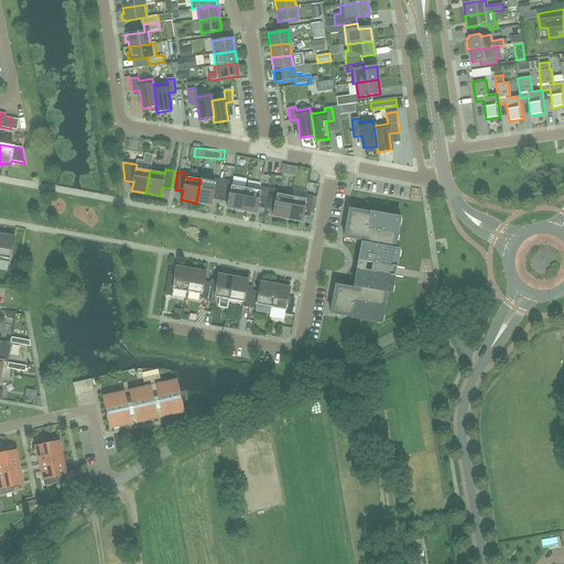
[(196,203),(210,205),(213,196),(220,197),(224,180),(215,179),(214,183),(201,180),(196,203)]
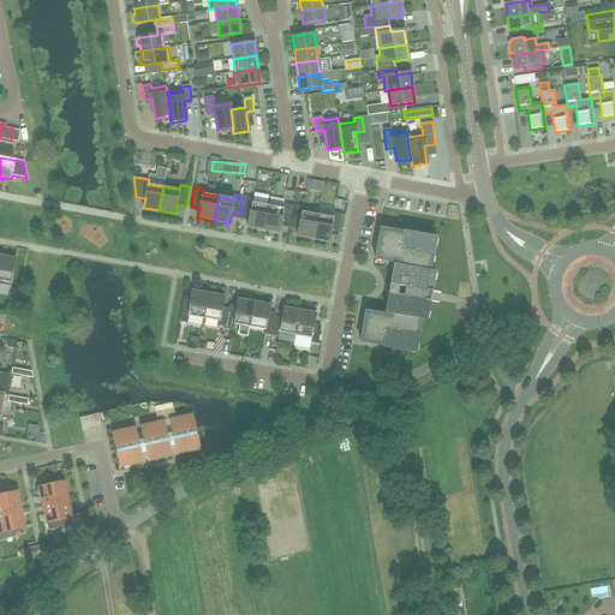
[(254,198),(244,196),(240,215),(249,218),(248,227),(263,230),(268,206),(252,202),(254,198)]
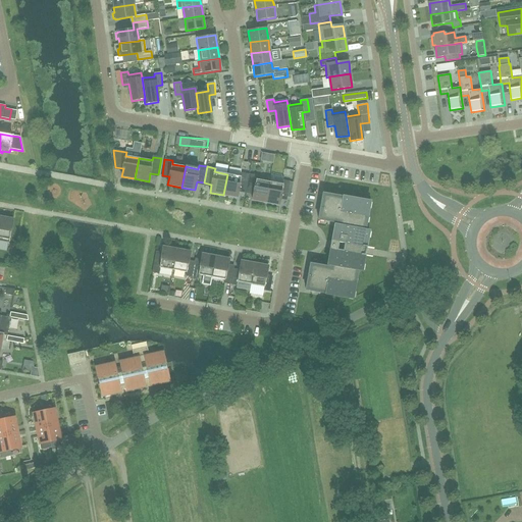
[(239,190),(246,191),(249,174),(241,173),(241,176),(227,174),(223,195),(238,198),(239,190)]
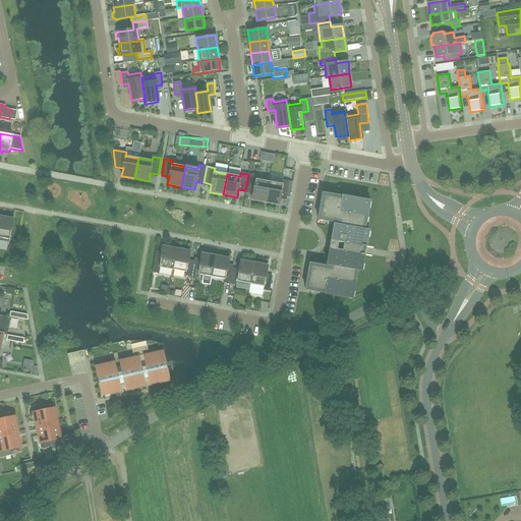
[(256,175),(248,174),(245,190),(253,191),(251,199),(266,203),(269,181),(256,179),(256,175)]
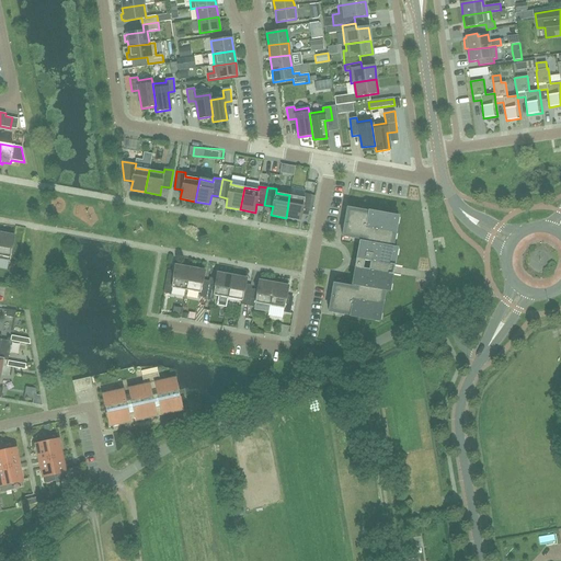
[(286,218),(300,220),(301,212),(308,213),(311,195),(305,194),(304,198),(289,195),(286,218)]
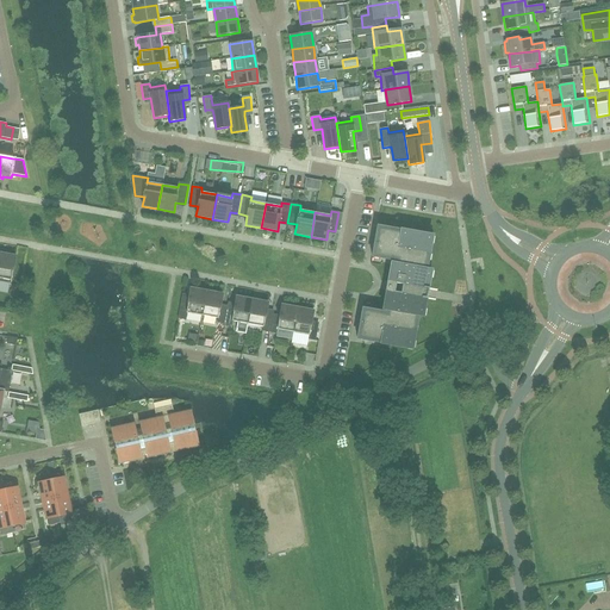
[(427,269),(433,236),(378,226),(372,256),(390,260),(385,286),(381,311),(373,310),(362,307),(356,340),(412,349),(418,316),(423,317),(428,294),(431,271),(427,269)]
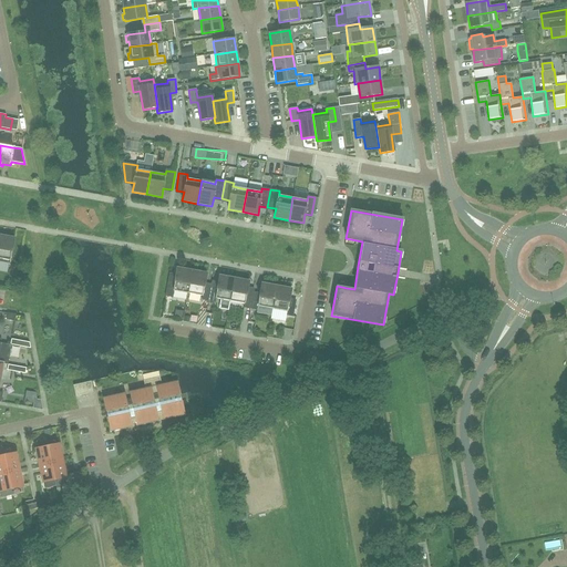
[(0,234),(0,260),(10,263),(14,237),(0,234)]
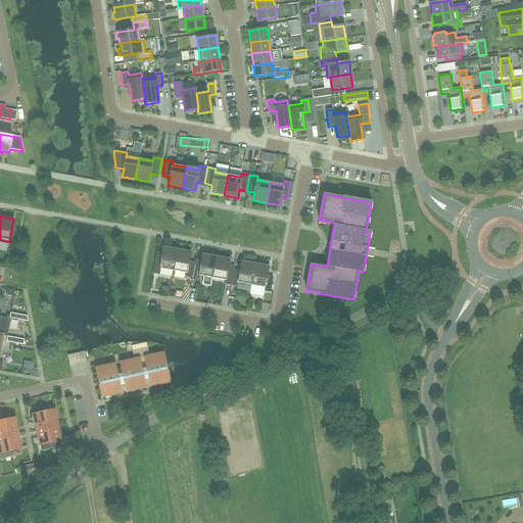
[(152,273),(159,275),(160,269),(173,271),(177,249),(163,247),(161,255),(155,254),(152,273)]
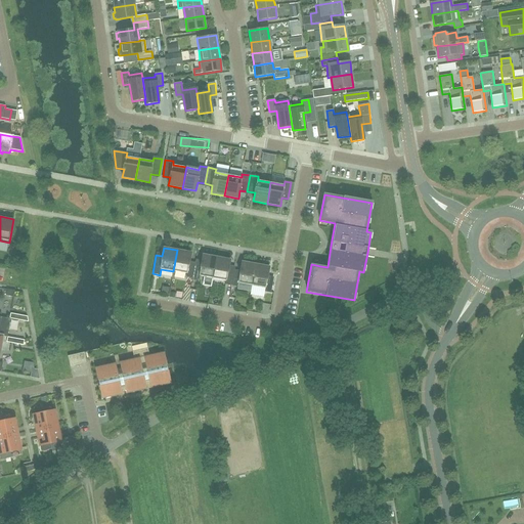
[(194,266),(188,265),(191,253),(177,250),(173,271),(186,273),(186,277),(192,278),(194,266)]
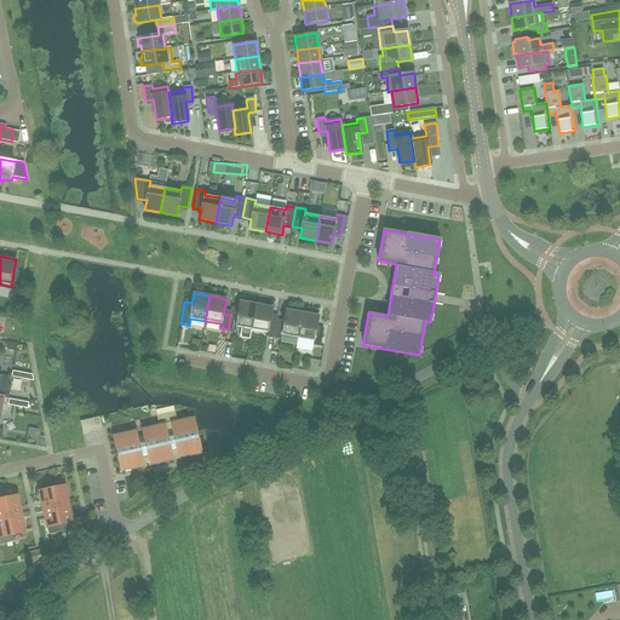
[(230,315),(228,329),(235,331),(236,327),(241,327),(239,337),(250,339),(251,329),(256,304),(240,302),(237,311),(231,310),(230,315)]
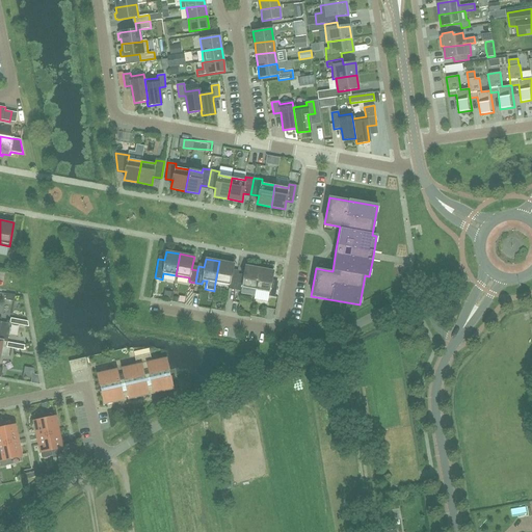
[(234,264),(219,261),(215,283),(229,285),(229,289),(235,290),(237,277),(238,273),(232,272),(234,264)]
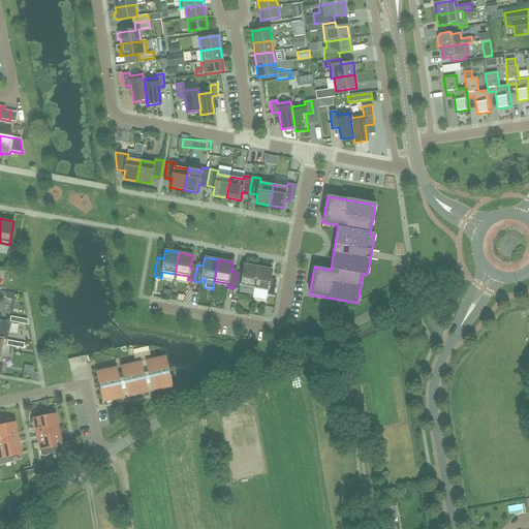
[(257,267),(244,265),(242,277),(236,276),(234,288),(240,289),(241,286),(253,288),(257,267)]
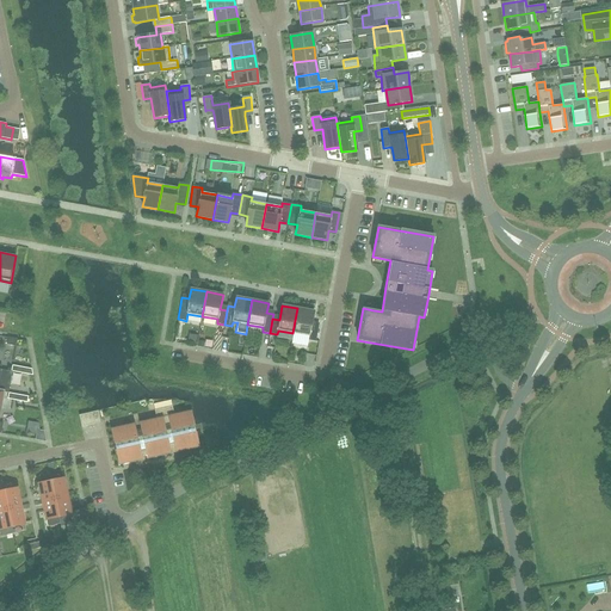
[(319,322),(313,321),(314,312),(297,308),(292,333),(309,335),(308,340),(316,341),(319,322)]
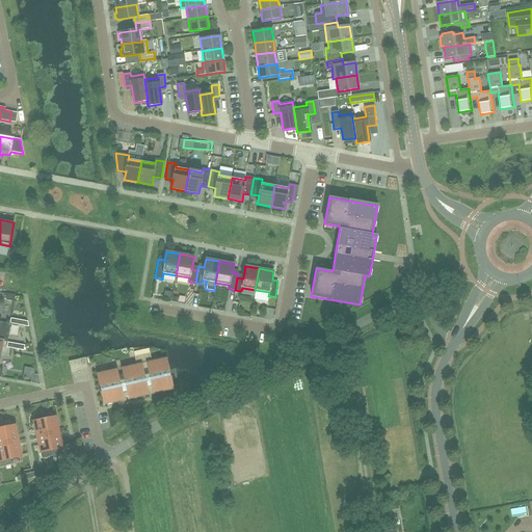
[(7,342),(9,334),(10,324),(0,321),(0,377),(1,377),(3,369),(0,368),(0,357),(3,342),(7,342)]
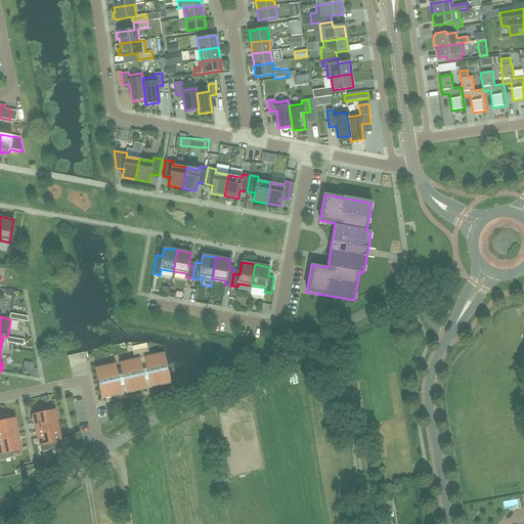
[(70,366),(86,362),(84,352),(68,356),(70,366)]
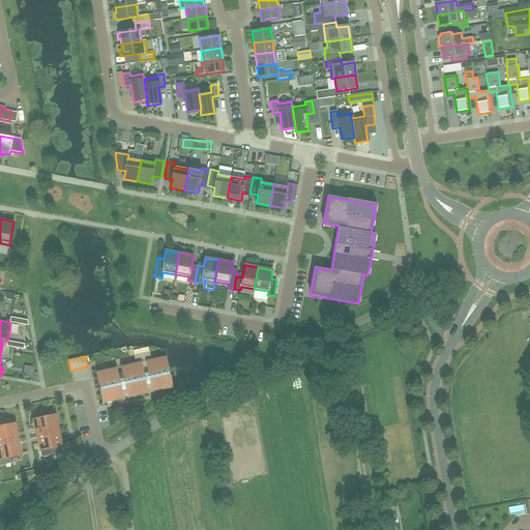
[(173,388),(168,369),(166,359),(151,362),(151,359),(136,362),(137,365),(121,370),(122,373),(117,374),(117,371),(97,375),(104,404),(115,401),(114,398),(127,394),(128,398),(140,395),(139,392),(160,387),(162,390),(173,388)]
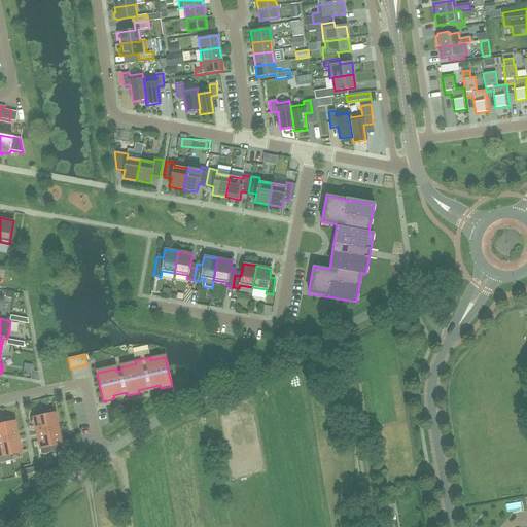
[(44,415),(47,430),(59,428),(56,413),(44,415)]
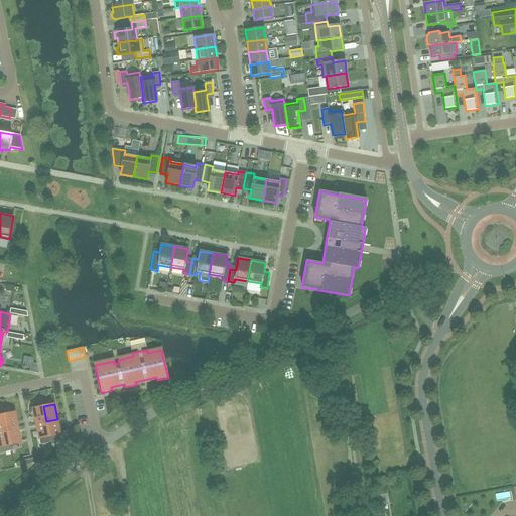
[(32,408),(35,423),(46,421),(43,406),(32,408)]
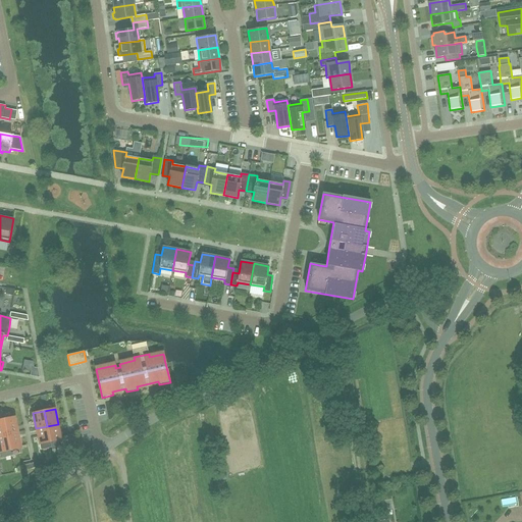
[(4,418),(7,434),(19,432),(15,416),(4,418)]
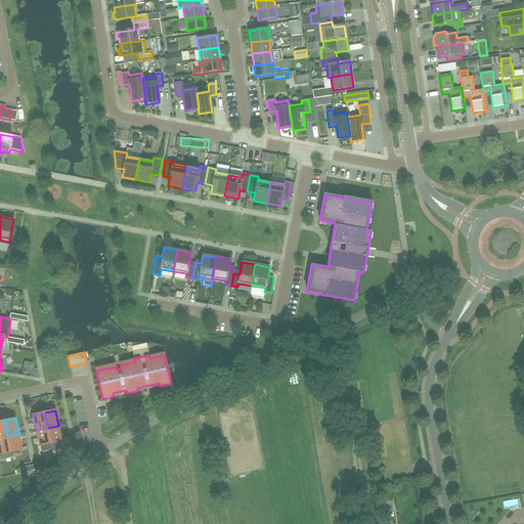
[(58,426),(47,428),(50,443),(52,451),(59,449),(58,442),(61,441),(60,438),(58,426)]
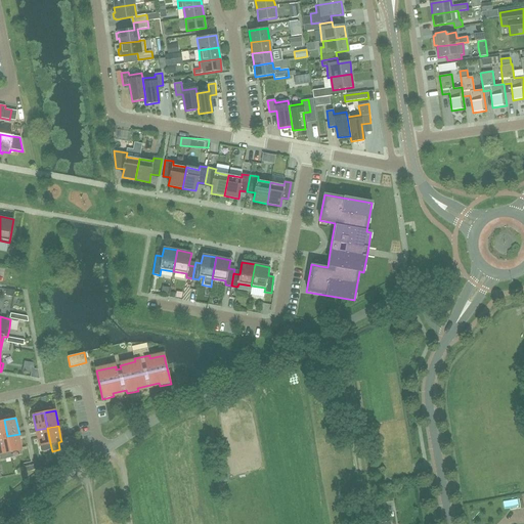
[(50,443),(47,428),(36,430),(39,446),(50,443)]
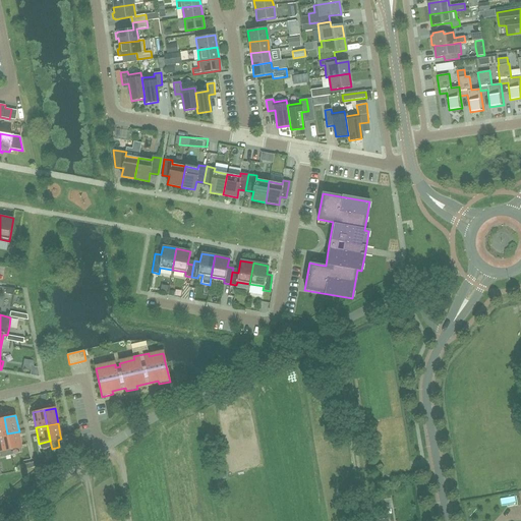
[(22,447),(19,431),(7,433),(10,450),(22,447)]
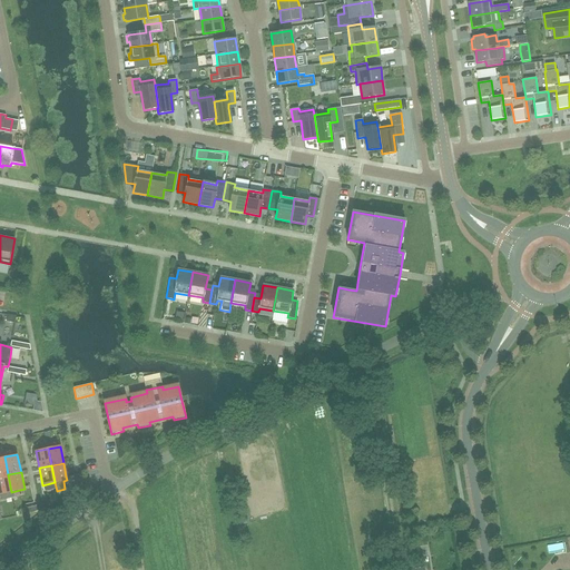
[(0,495),(1,501),(13,498),(11,492),(8,474),(0,475),(0,495)]
